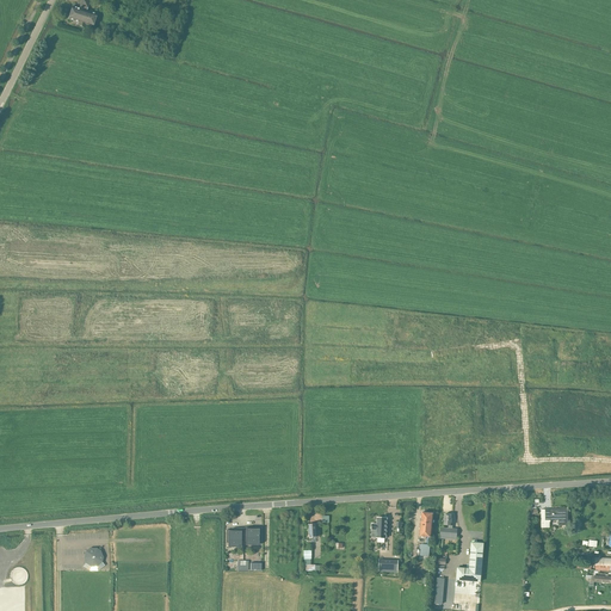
[(90,0),(87,0),(81,0),(80,6),(79,10),(72,7),(68,19),(78,23),(78,25),(85,28),(86,25),(92,28),(97,14),(90,12),(88,16),(82,13),(84,7),(87,8),(90,0)]
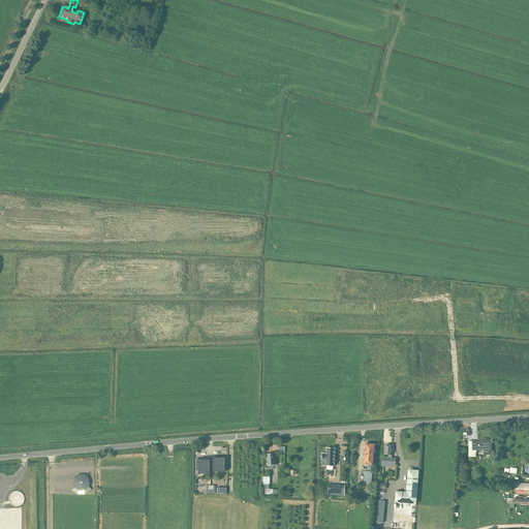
[(476,450),(484,450),(484,456),(492,455),(492,441),(472,441),(473,452),(476,452),(476,450)]
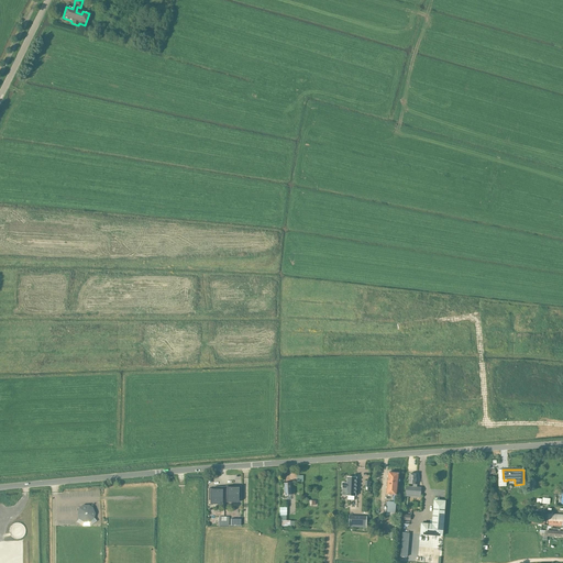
[(386,494),(397,495),(399,474),(388,472),(386,494)]
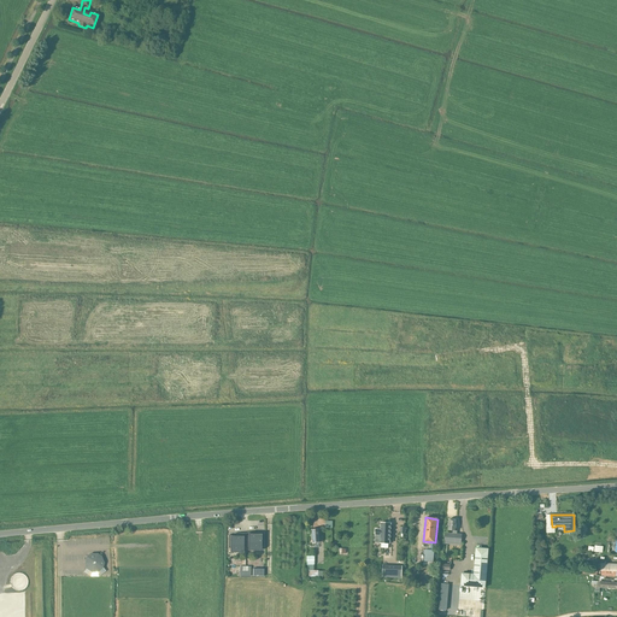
[(456,534),(456,532),(457,521),(448,519),(447,530),(453,530),(452,533),(452,534),(445,534),(445,541),(460,542),(462,535),(456,534)]
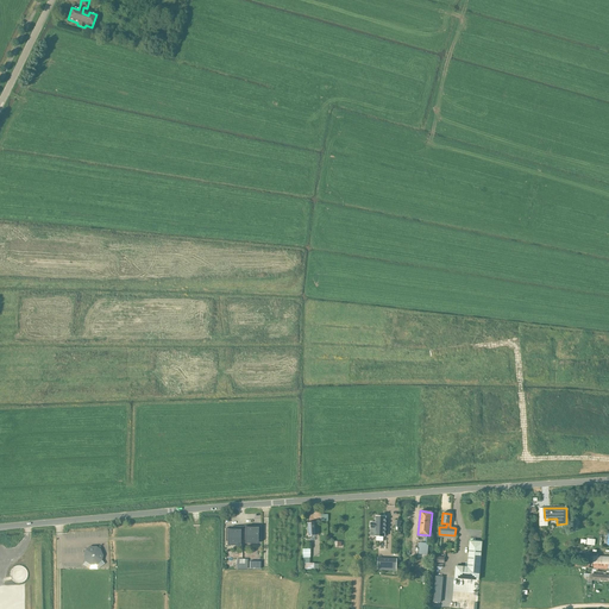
[(371,522),(370,528),(375,528),(375,537),(385,537),(385,518),(376,516),(376,522),(371,522)]
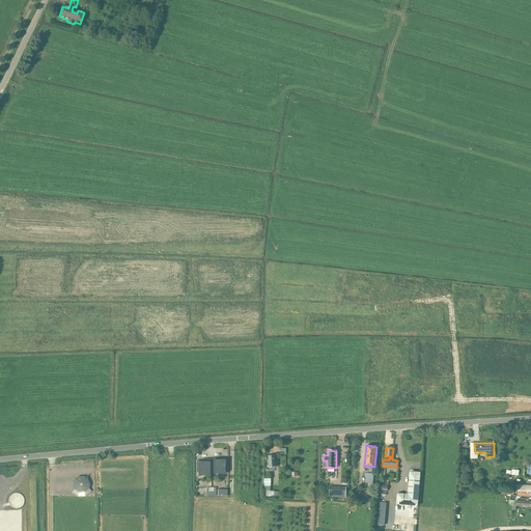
[(197,460),(196,472),(198,472),(198,476),(210,476),(210,471),(214,471),(214,474),(225,474),(225,471),(226,471),(227,459),(222,459),(222,458),(222,457),(214,458),(214,459),(214,462),(213,462),(213,460),(212,460),(212,463),(210,463),(210,462),(210,459),(210,458),(201,459),(201,460),(197,460)]
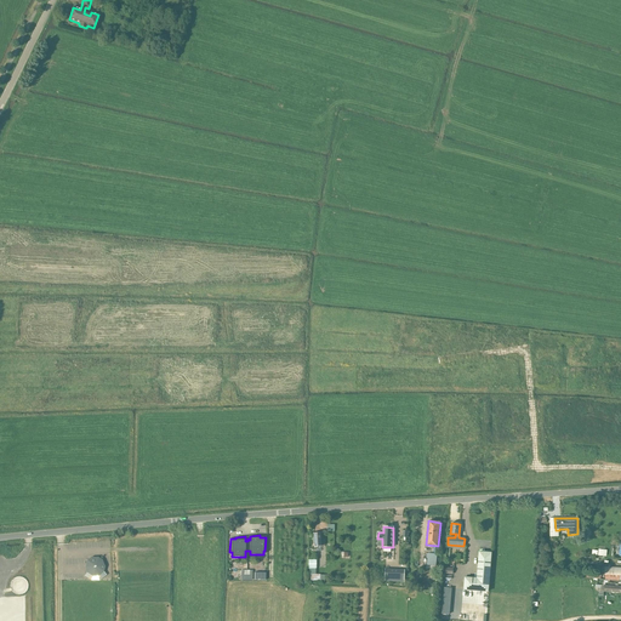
[(428,553),(427,565),(436,567),(437,554),(428,553)]
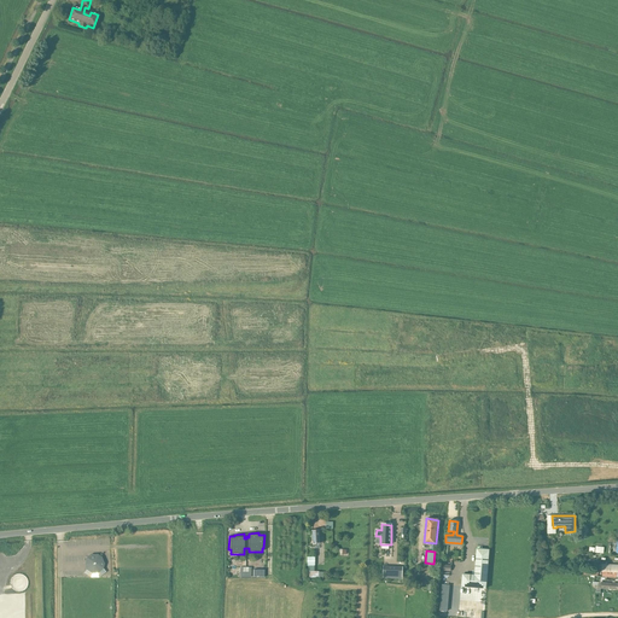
[(104,564),(101,558),(98,555),(91,555),(87,558),(86,565),(87,569),(93,573),(98,572),(103,569),(104,564)]
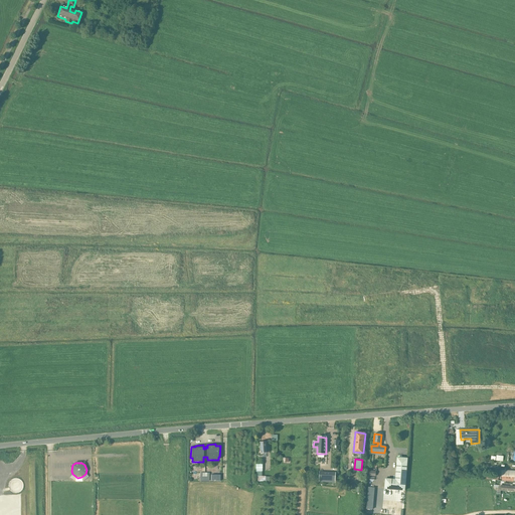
[(404,491),(407,464),(397,463),(395,480),(385,479),(384,489),(404,491)]
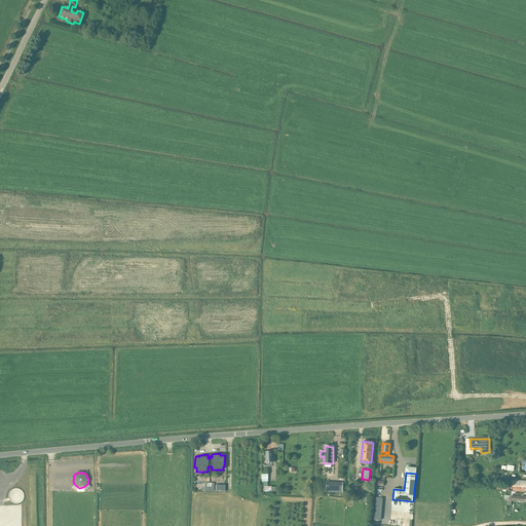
[(330,482),(330,491),(342,492),(342,483),(330,482)]
